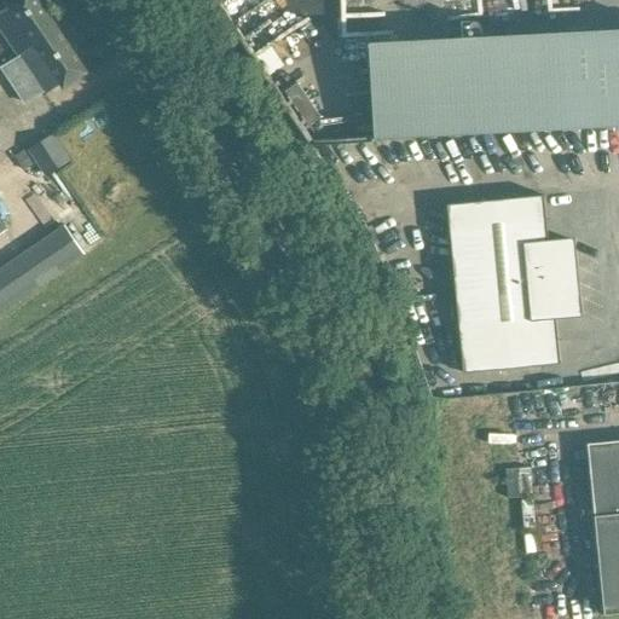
[(0,27),(18,55),(57,30),(38,0),(5,0),(9,6),(0,11),(0,27)]
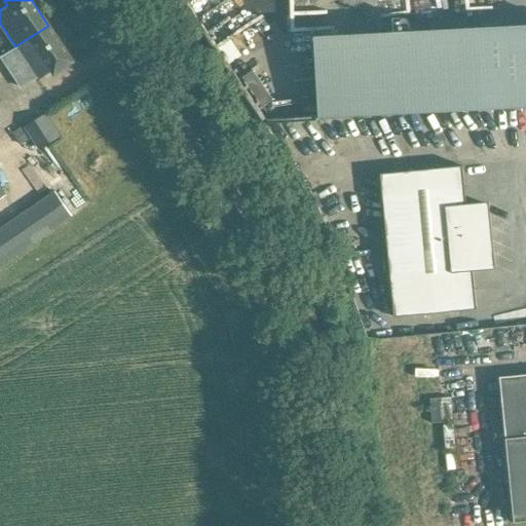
[(525,21),(299,35),(304,119),(525,105),(525,21)]
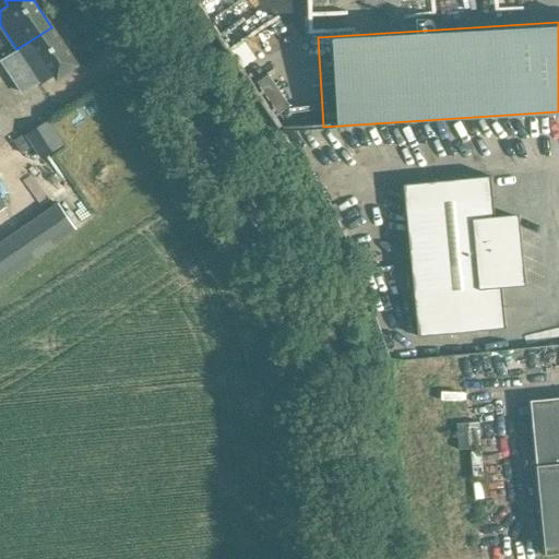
[(58,80),(78,66),(51,27),(16,49),(40,85),(56,75),(58,80)]
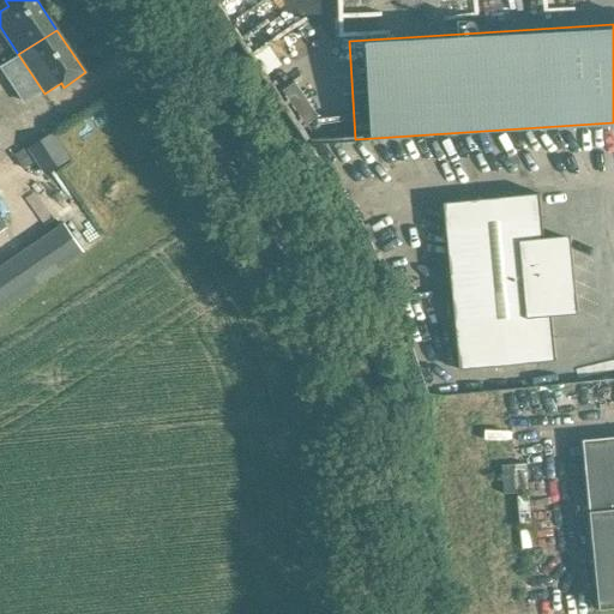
[(52,132),(28,148),(44,173),(68,157),(52,132)]
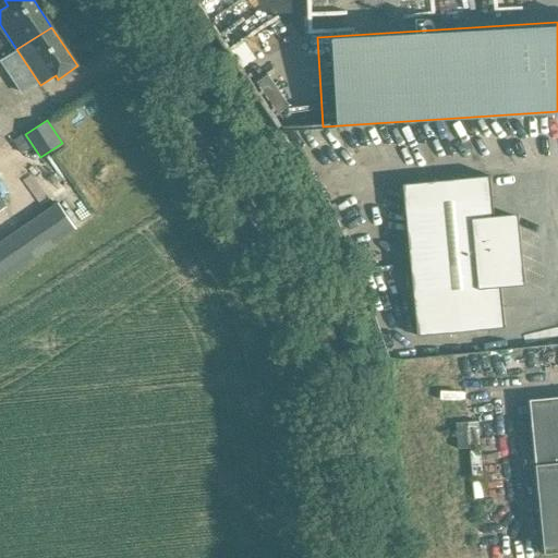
[(523,282),(517,216),(495,218),(490,176),(445,180),(444,162),(425,165),(427,182),(403,184),(419,336),(506,327),(501,284),(523,282)]
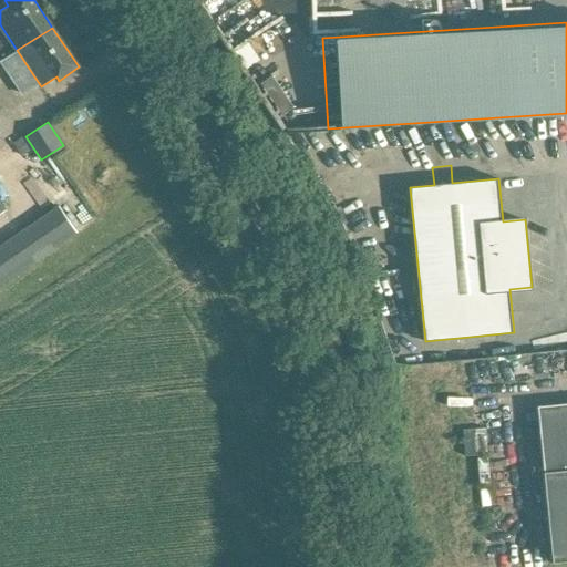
[(57,202),(0,239),(0,280),(75,229),(57,202)]
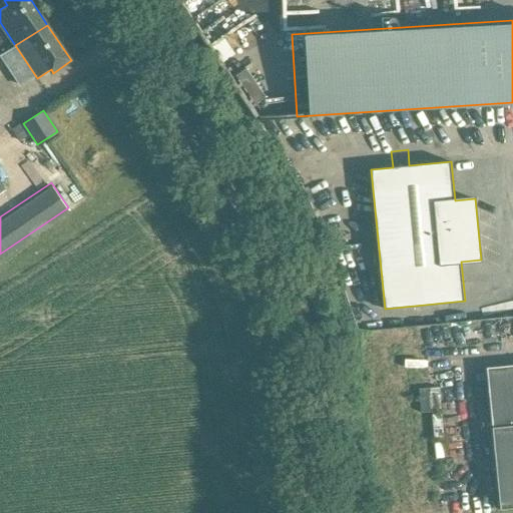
[(512,365),(487,368),(501,509),(512,507),(512,365)]
